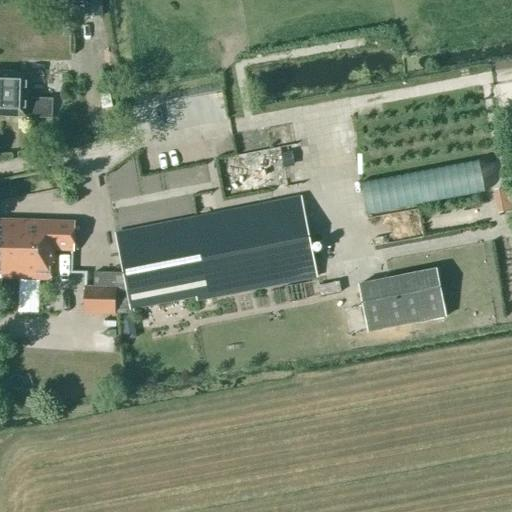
[(68,19),(59,20),(60,22),(60,31),(69,30),(68,19)]
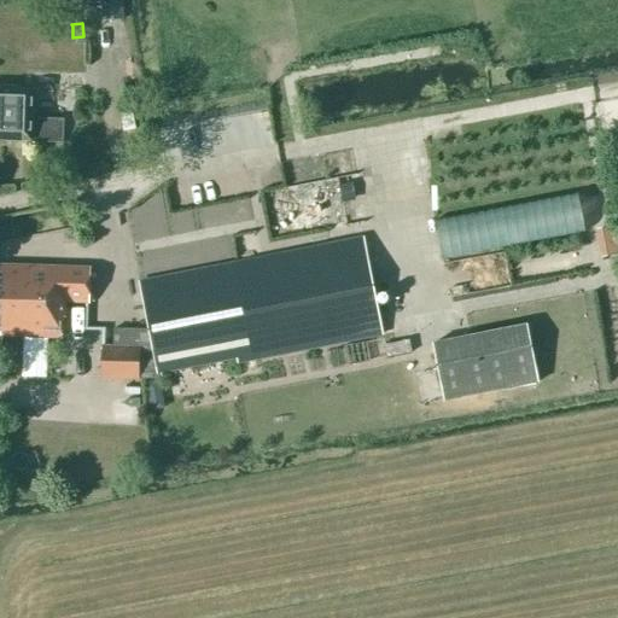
[(0,139),(29,141),(29,143),(62,144),(63,120),(30,118),(31,89),(0,88),(0,139)]
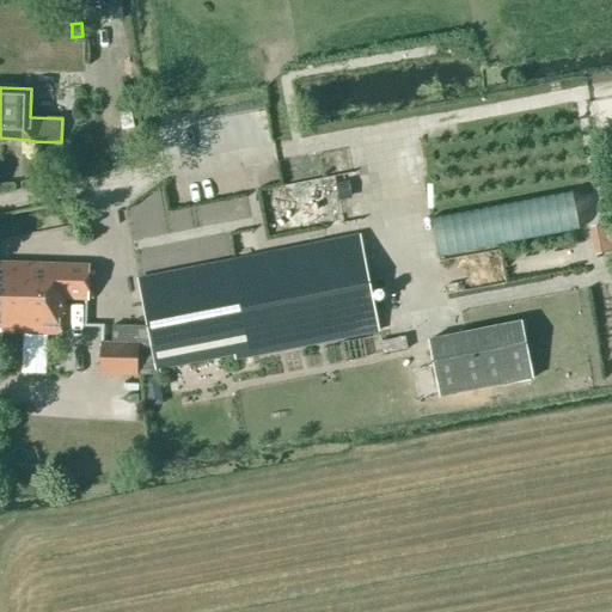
[(574,188),(430,215),(439,256),(582,228),(574,188)]
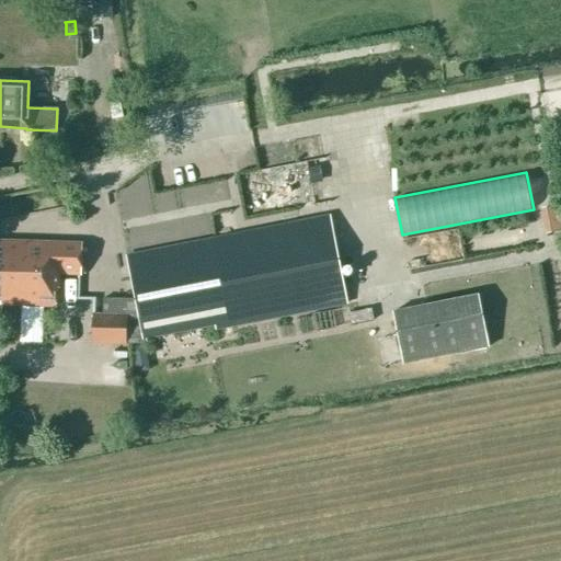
[(544,207),(547,235),(560,232),(560,206),(560,205),(544,207)]
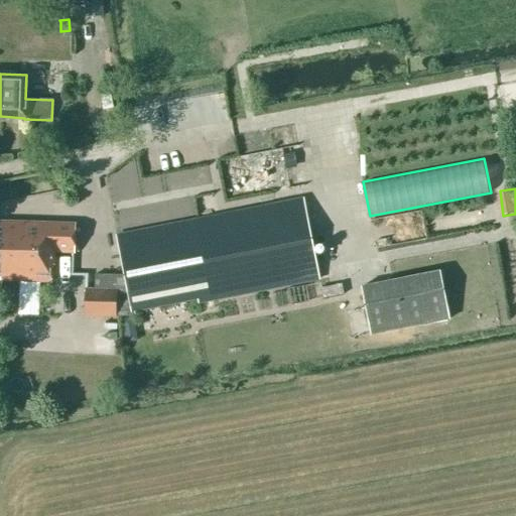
[(125,316),(317,279),(302,200),(117,236),(124,275),(95,275),(94,289),(85,289),(84,316),(125,316)]
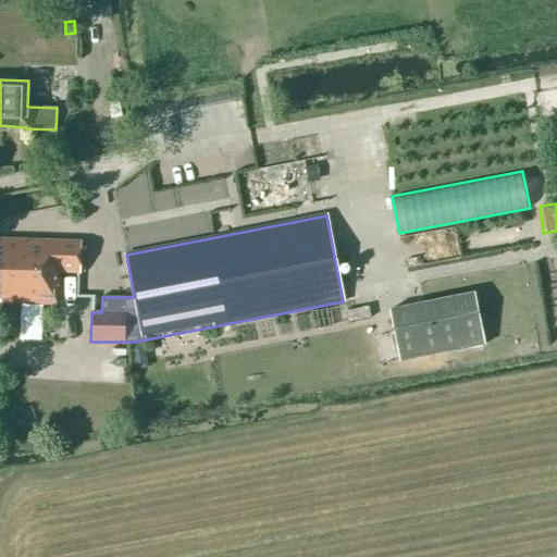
[(2,322),(20,322),(21,305),(56,306),(56,286),(59,287),(60,273),(79,274),(82,242),(0,239),(0,298),(0,299),(0,301),(0,302),(2,304),(2,322)]
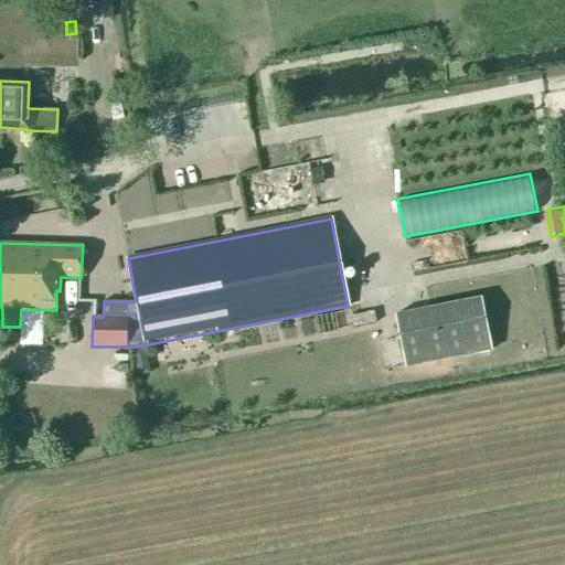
[(395,312),(405,369),(492,351),(481,296),(395,312)]
